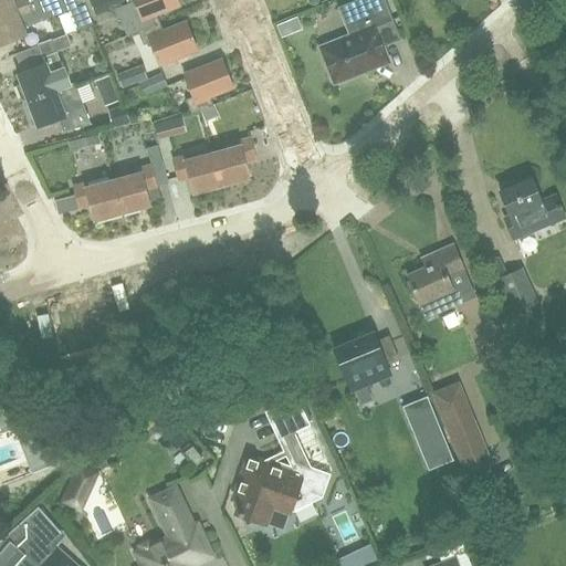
[(38,0),(0,0),(0,13),(29,3),(38,0)]
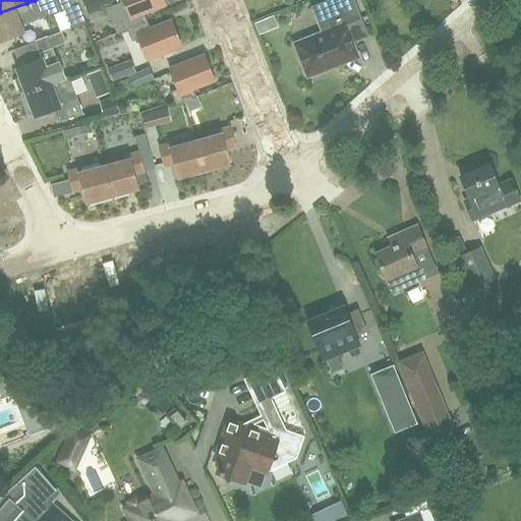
[(77,2),(76,0),(35,0),(26,3),(0,12),(0,41),(23,32),(18,21),(33,16),(46,10),(48,15),(71,7),(70,5),(77,2)]
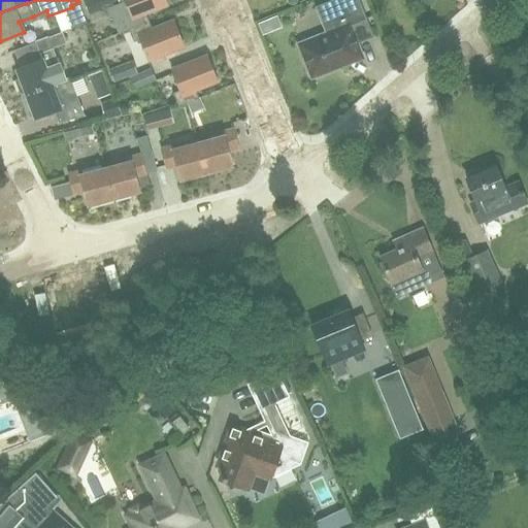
[(102,7),(117,2),(114,0),(84,0),(79,2),(86,17),(102,9),(102,7)]
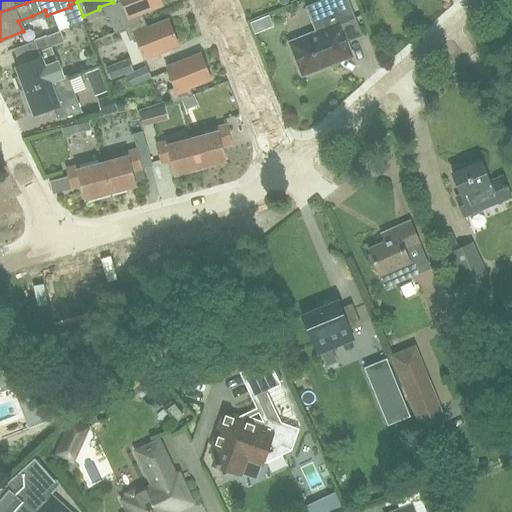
[(115,31),(125,28),(141,22),(138,14),(163,4),(160,0),(121,0),(122,2),(106,8),(115,31)]
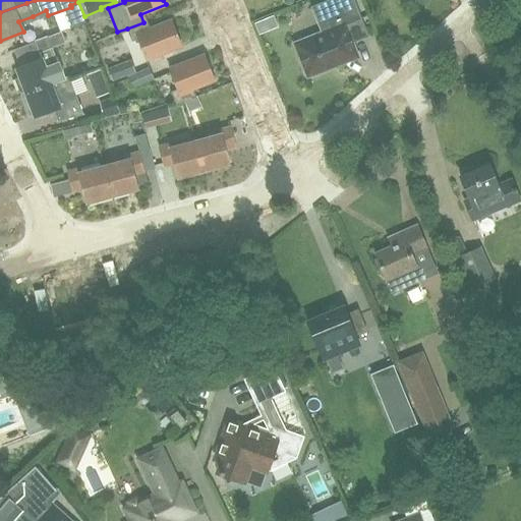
[(322,34),(295,44),(308,76),(357,57),(352,44),(345,24),(362,18),(354,0),(328,0),(325,2),(332,19),(319,24),(322,34)]
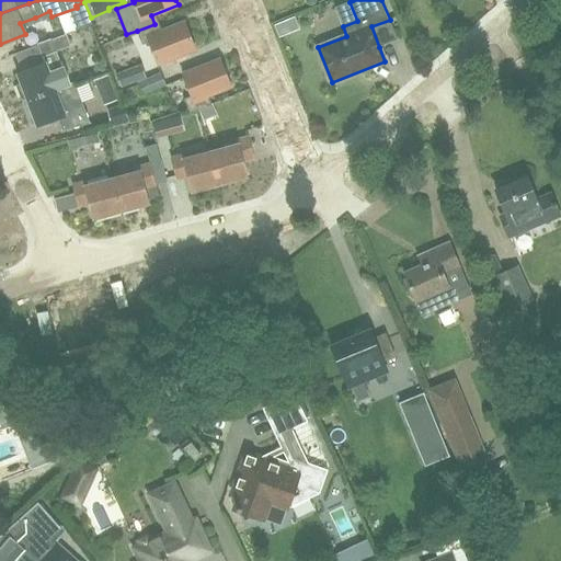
[(158,32),(155,24),(137,31),(142,45),(149,43),(158,65),(196,49),(185,21),(158,32)]
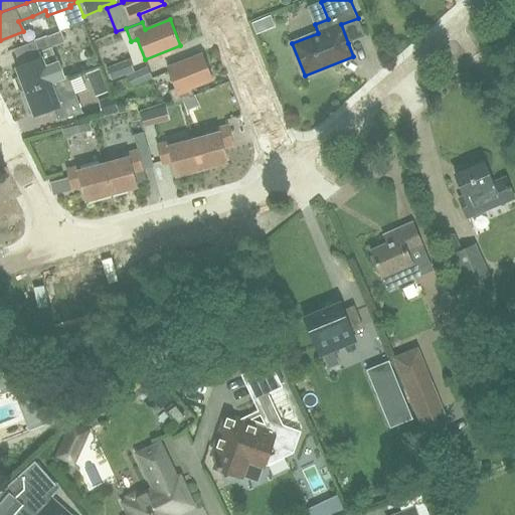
[(51,47),(64,42),(60,31),(56,32),(34,41),(38,52),(39,51),(51,47)]
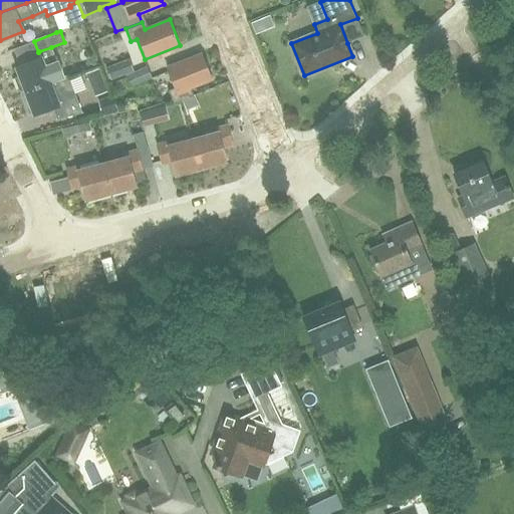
[(212,79),(202,53),(168,67),(175,87),(169,90),(174,102),(193,95),(190,87),(212,79)]
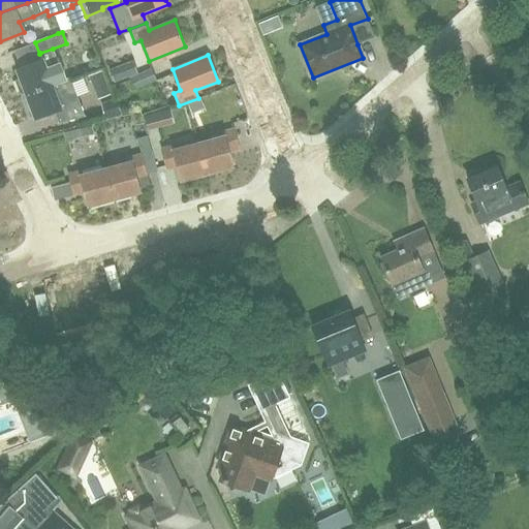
[(52,84),(66,79),(60,63),(58,63),(45,68),(42,59),(16,69),(20,80),(16,81),(21,93),(25,92),(25,94),(52,84)]
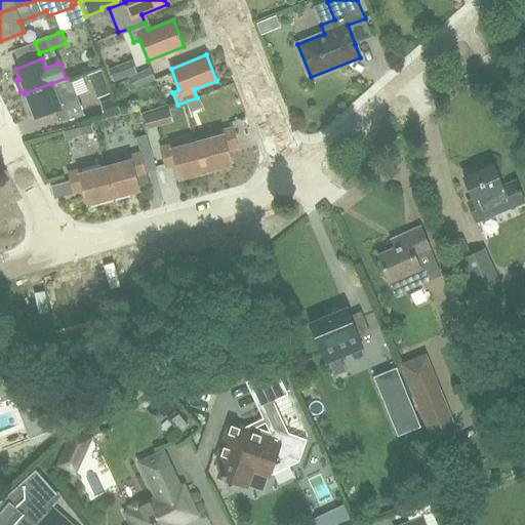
[(135,73),(130,59),(108,69),(112,82),(135,73)]
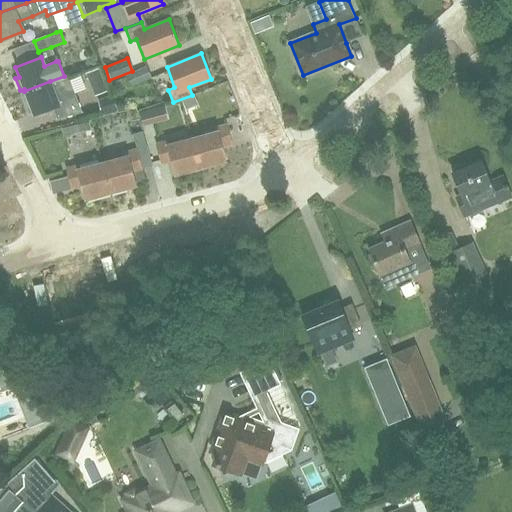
[(147,66),(127,74),(127,76),(114,81),(118,90),(131,85),(131,86),(151,78),(147,66)]
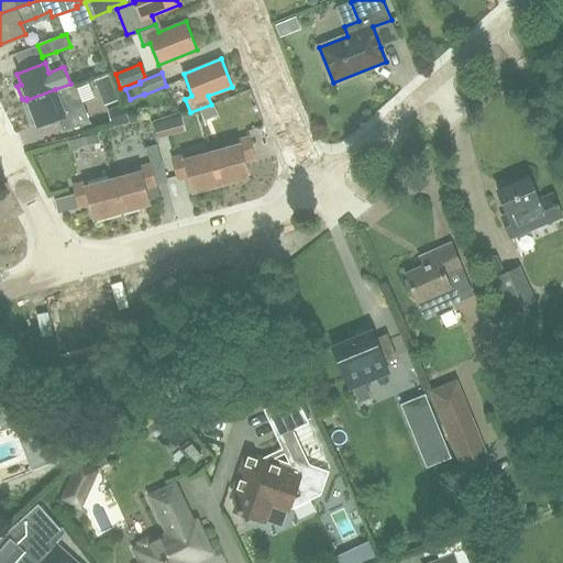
[(70,84),(55,89),(26,100),(31,110),(26,112),(32,125),(36,124),(36,125),(57,118),(62,130),(90,123),(75,83),(70,84)]
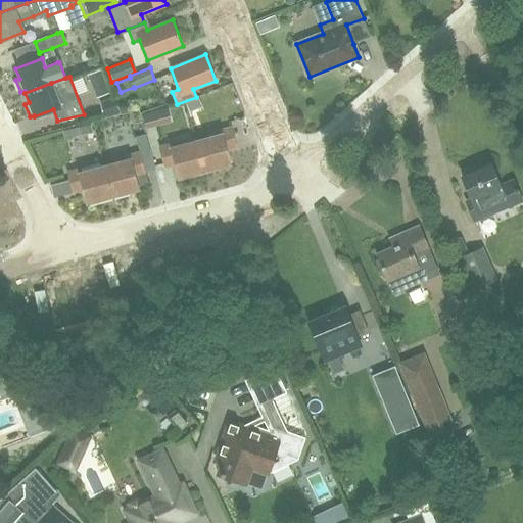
[(103,117),(121,113),(114,97),(99,102),(103,117)]
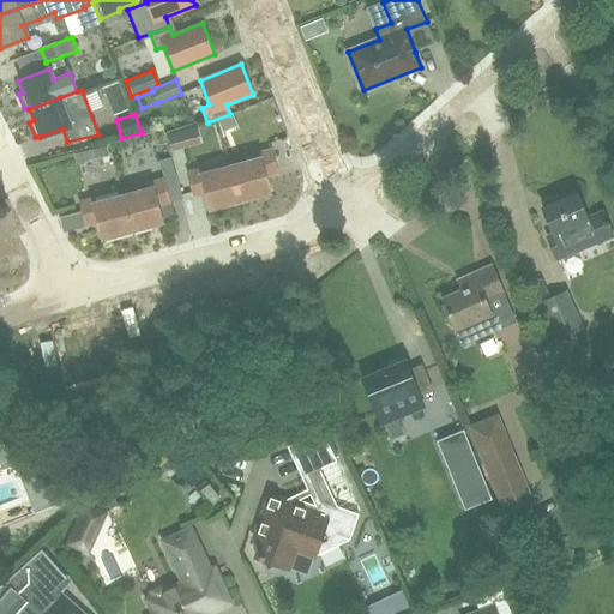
[(76,164),(109,156),(107,145),(73,154),(76,164)]
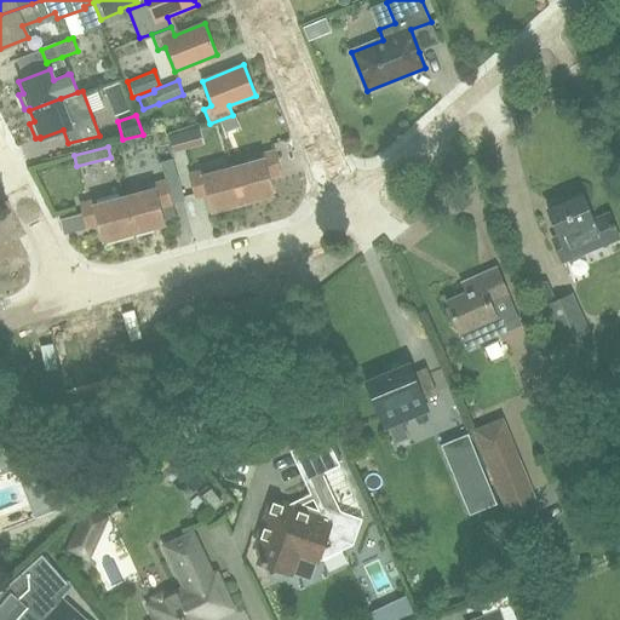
[(257,161),(231,167),(241,204),(273,195),(268,179),(280,176),(274,151),(256,156),(257,161)]
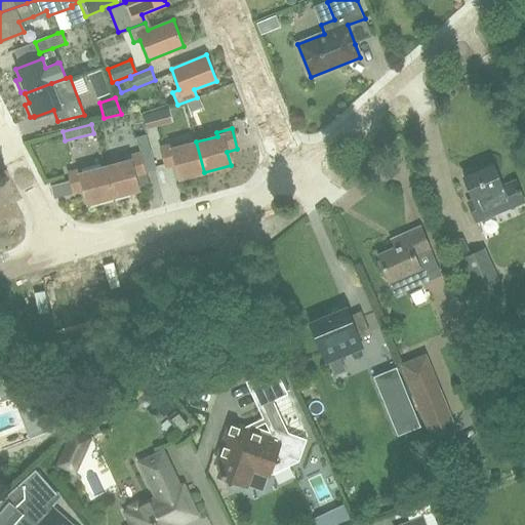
[(204,172),(196,142),(171,149),(170,145),(159,148),(165,168),(174,165),(178,179),(204,172)]
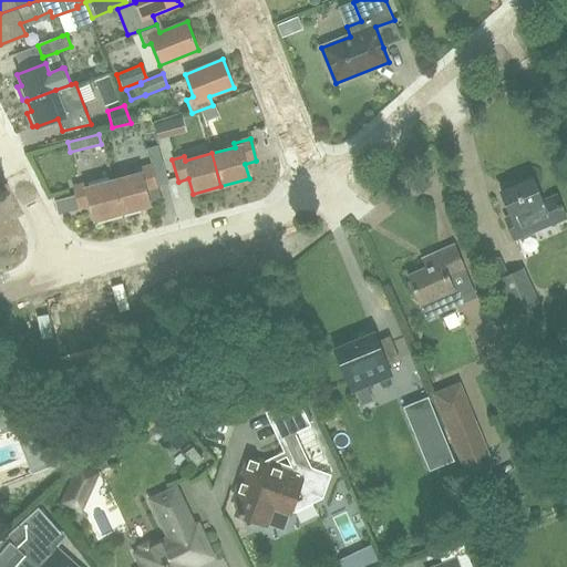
[(155,187),(150,165),(138,168),(140,173),(112,181),(121,214),(150,206),(145,191),(155,187)]
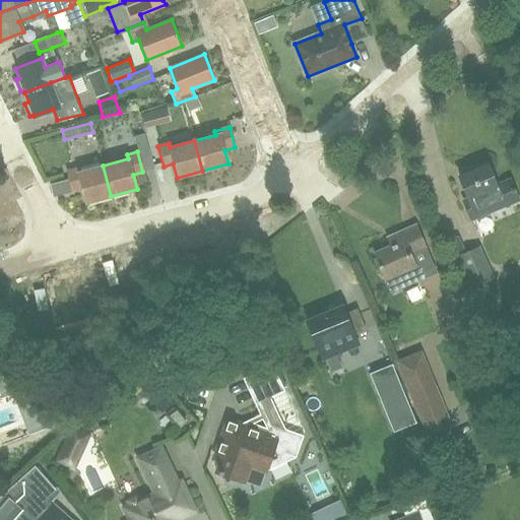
[(497,185),(488,165),(460,176),(468,196),(463,199),(472,220),(519,199),(511,179),(497,185)]
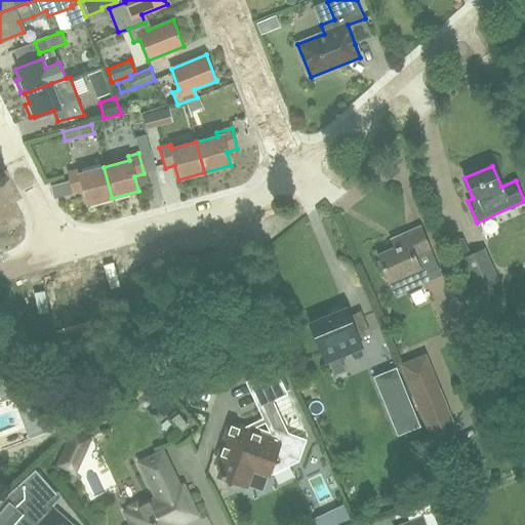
[(112,198),(104,167),(80,173),(79,169),(67,172),(73,194),(82,191),(86,205),(112,198)]
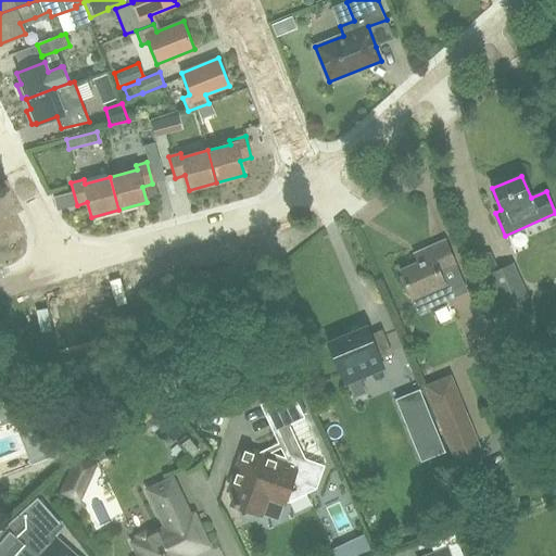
[(438,270),(454,263),(445,241),(419,251),(424,261),(401,270),(413,297),(419,313),(450,300),(438,270)]
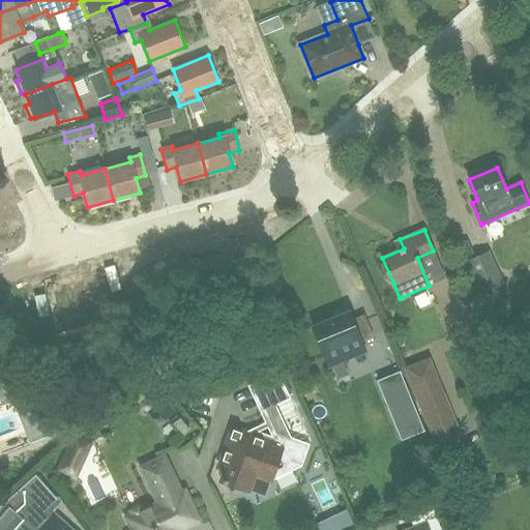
[(475,257),(462,263),(476,295),(480,305),(488,302),(505,295),(500,285),(495,288),(480,255),(475,257)]
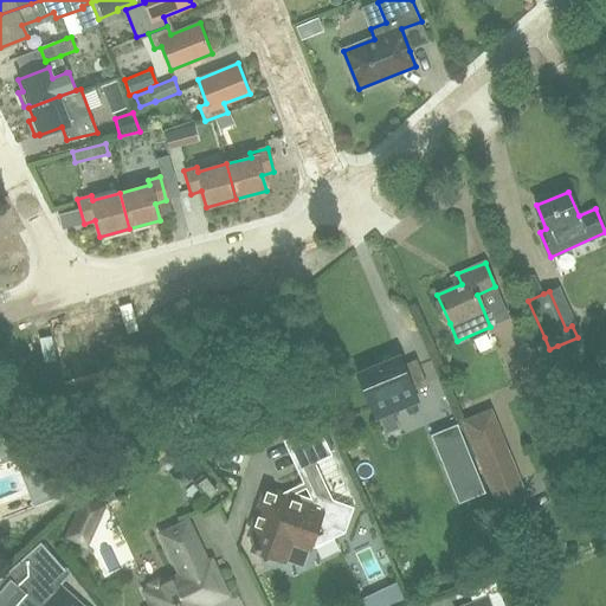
[(399,356),(358,373),(378,420),(418,404),(413,389),(426,385),(417,359),(403,365),(399,356)]
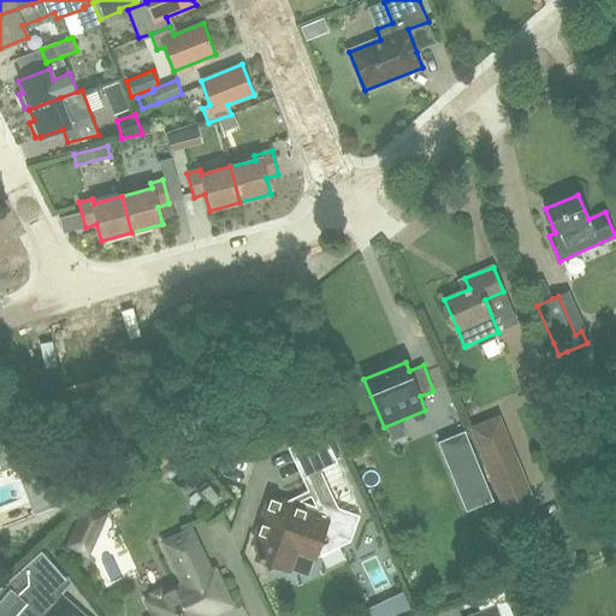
[(0,461),(22,454),(5,412),(0,413),(0,461)]
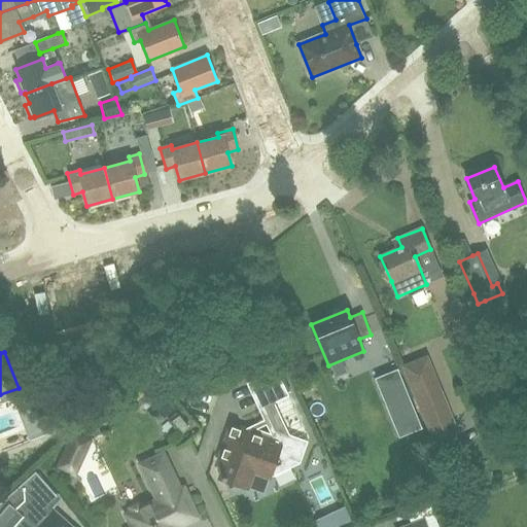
[(420,359),(401,366),(431,443),(451,435),(420,359)]
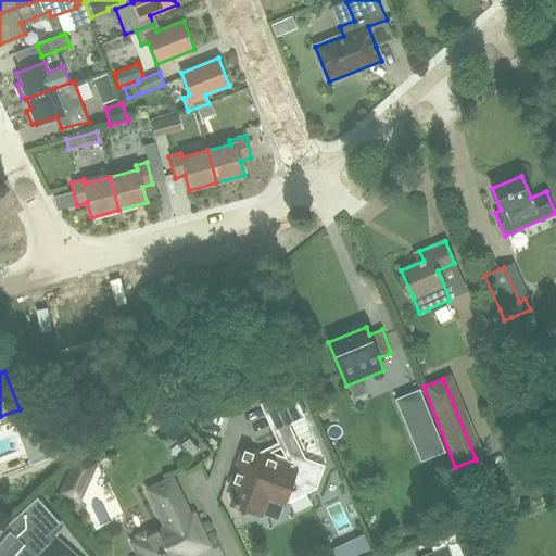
[(260,404),(273,432),(305,418),(291,390),(260,404)]
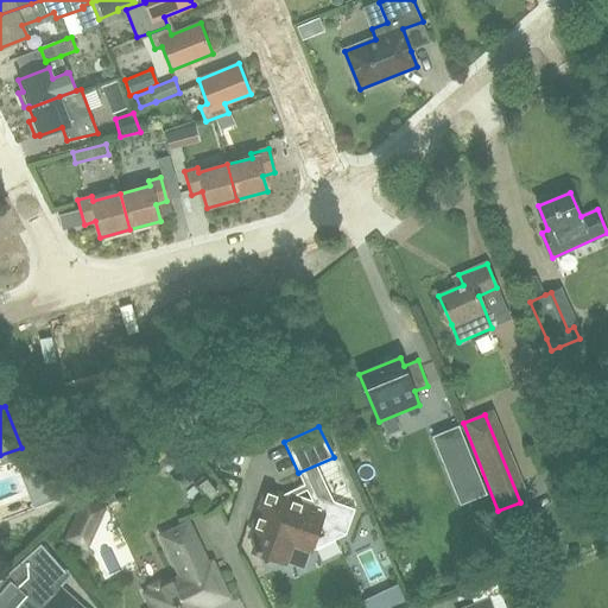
[(219,493),(208,480),(198,487),(210,500),(219,493)]
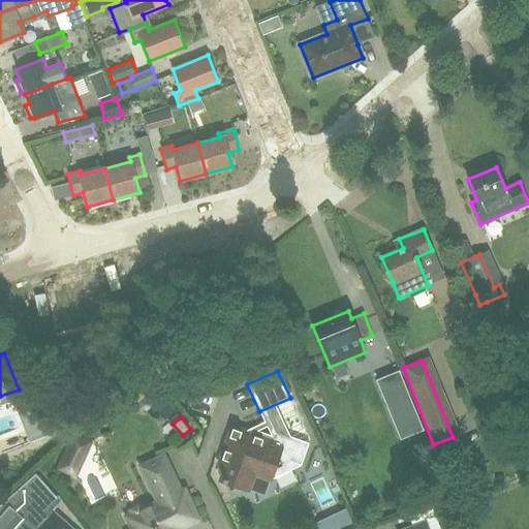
[(302,465),(310,443),(277,431),(274,441),(232,427),(219,465),(223,473),(221,480),(227,483),(231,491),(240,487),(249,490),(250,489),(258,492),(267,488),(270,479),(272,479),(275,470),(292,462),(302,465)]
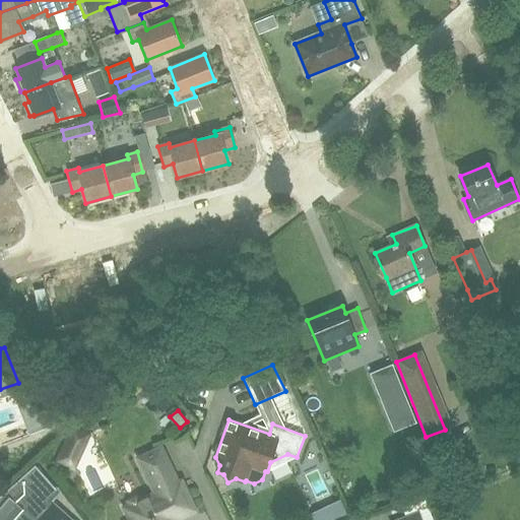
[(161,448),(139,458),(156,494),(125,509),(130,519),(176,519),(196,511),(182,481),(178,483),(161,448)]
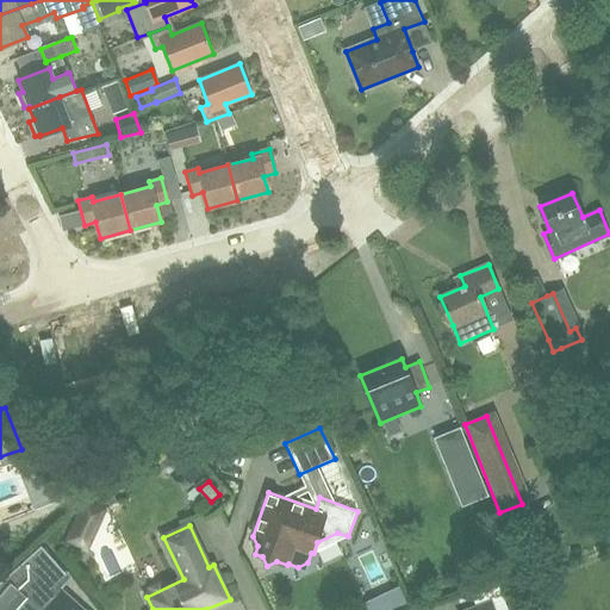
[(57,599),(51,595),(57,589),(55,586),(66,576),(67,574),(42,546),(0,583),(0,609),(79,609),(62,595),(57,599)]
